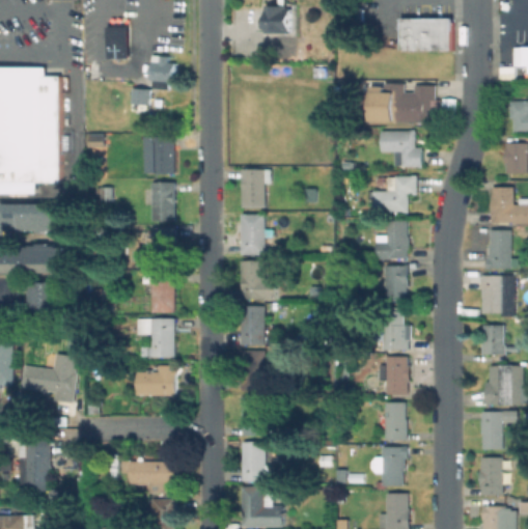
[(289,2),(289,33),(261,33),(261,20),(268,20),(268,10),(281,10),(281,2),(289,2)]
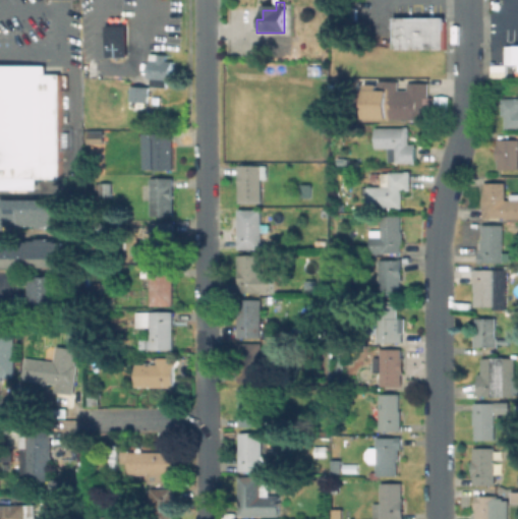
[(442,18),(443,51),(393,51),(393,18),(442,18)]
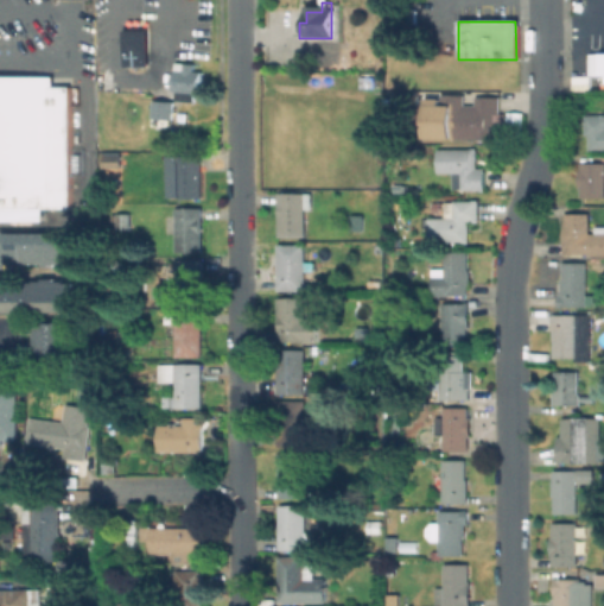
[(118,69),(119,32),(142,32),(142,69),(118,69)]
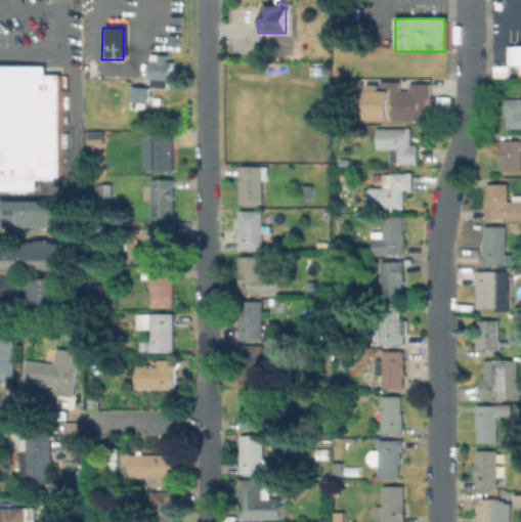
[(520,46),(504,46),(504,66),(516,67),(516,72),(520,72),(520,46)]
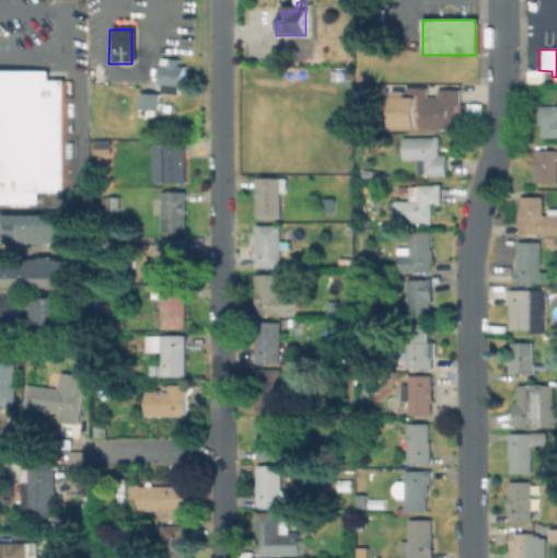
[(155,66),(164,66),(164,59),(174,60),(173,67),(181,68),(178,88),(174,88),(173,95),(157,94),(157,85),(154,85),(155,66)]
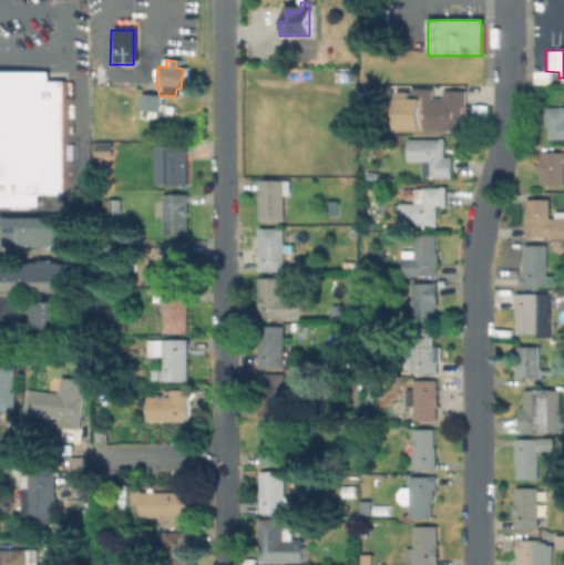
[(550,71),(550,85),(534,85),(534,71),(550,71)]
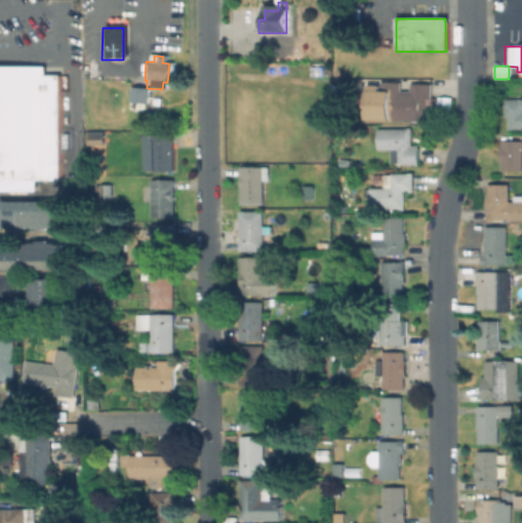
[(0,68),(44,69),(45,77),(58,77),(58,182),(0,182),(0,68)]
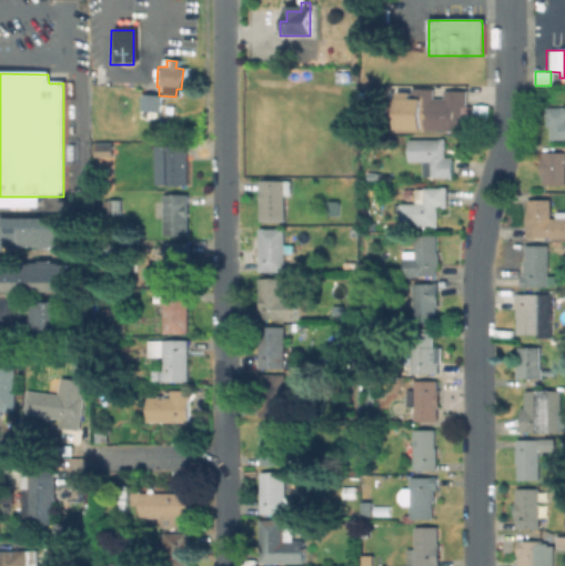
[(433,93),(433,99),(444,100),(444,93),(465,94),(465,132),(405,132),(405,97),(409,97),(409,86),(433,86),(433,93)]
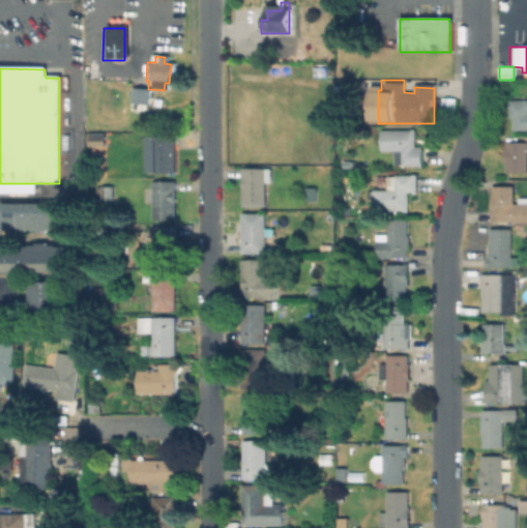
[(127,88),(149,90),(147,106),(126,105),(127,88)]
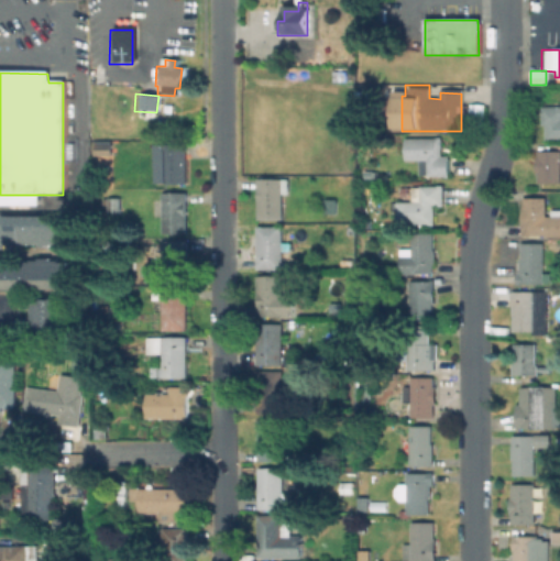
[(559,141),(544,142),(544,127),(540,127),(540,109),(559,108),(559,141)]
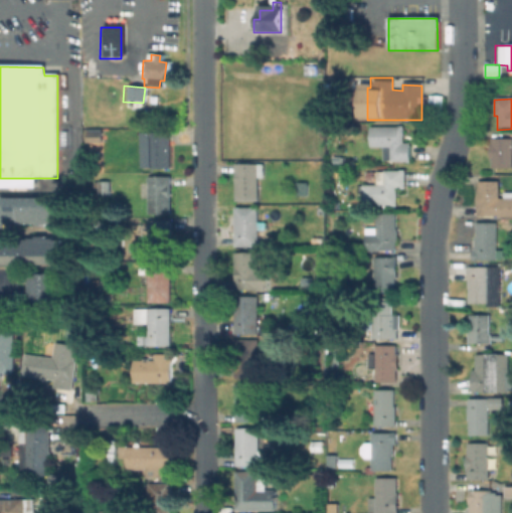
[(409,143),(409,163),(389,162),(390,156),(382,156),(382,148),(369,148),(369,128),(401,128),(401,143),(409,143)]
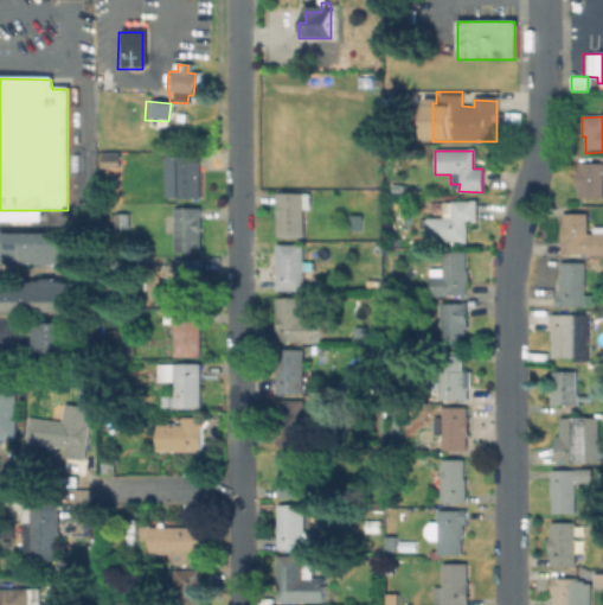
[(117,157),(117,170),(96,170),(96,155),(117,157)]
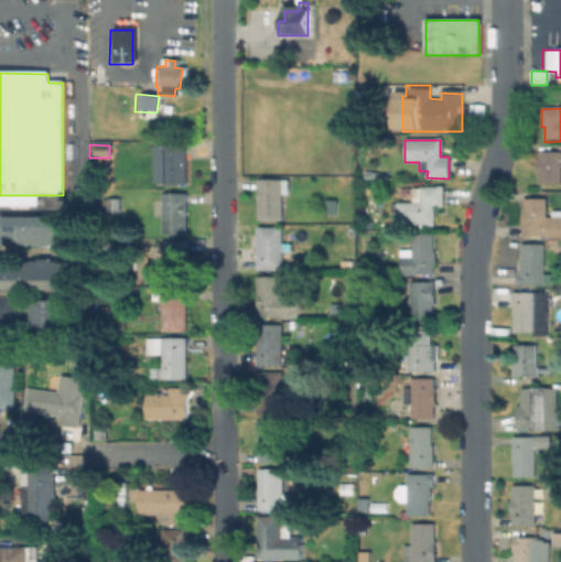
[(185,147),(184,186),(163,185),(163,174),(153,174),(153,159),(163,159),(163,147),(185,147)]
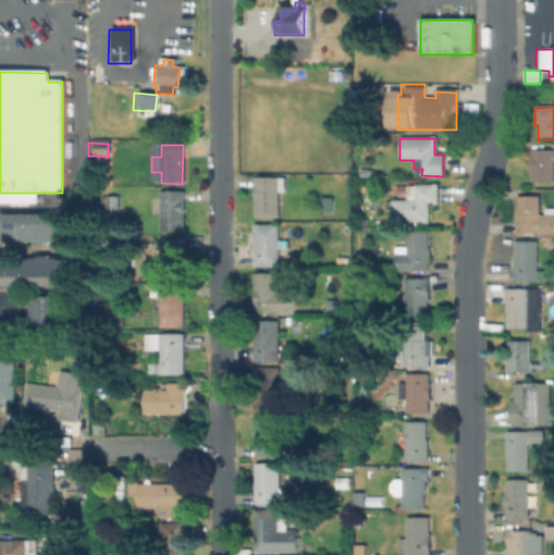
[(553,150),(553,183),(530,183),(530,150),(553,150)]
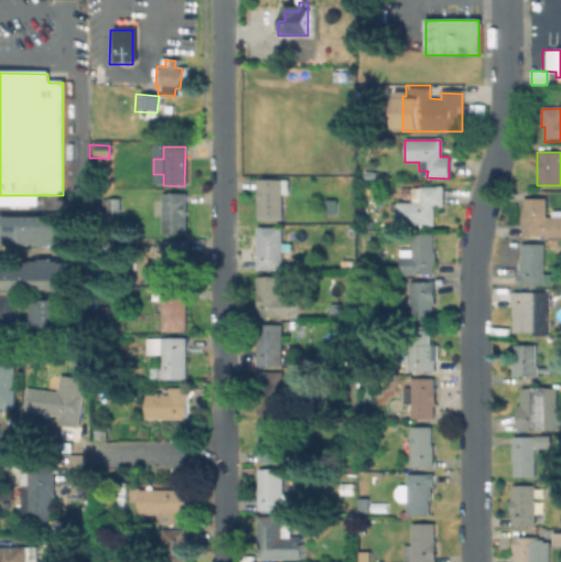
[(287,182),(287,196),(281,196),(281,222),(256,222),(256,182),(287,182)]
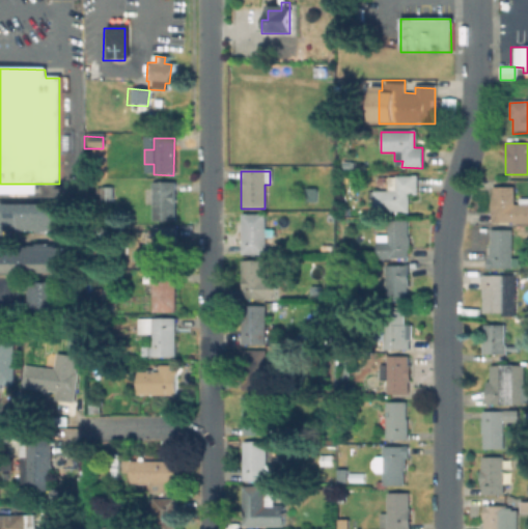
[(416,177),(416,195),(408,195),(408,213),(372,213),(372,192),(387,192),(386,177),(416,177)]
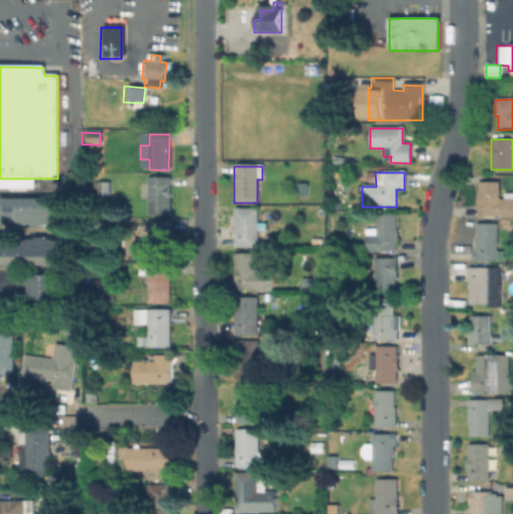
[(169,178),(169,216),(147,216),(147,200),(137,200),(137,184),(146,184),(147,178),(169,178)]
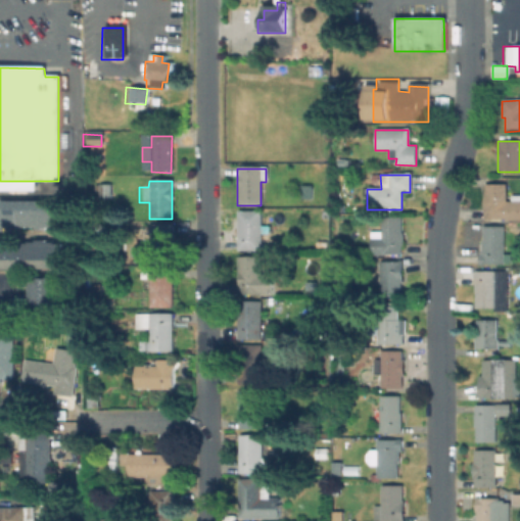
[(98,199),(98,183),(109,183),(109,199),(98,199)]
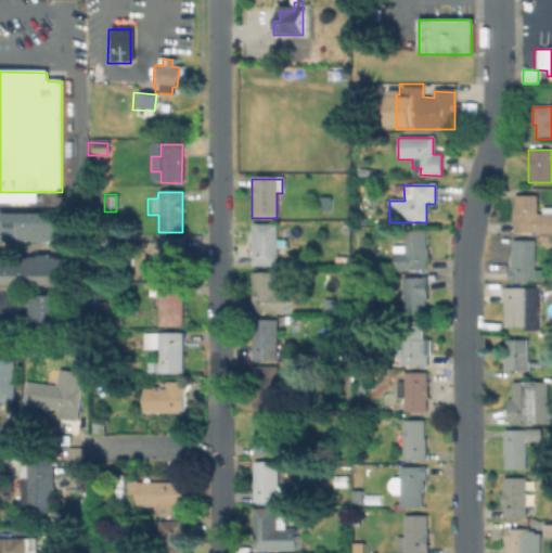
[(537,215),(541,215),(541,208),(551,208),(551,233),(513,233),(513,195),(537,196),(537,215)]
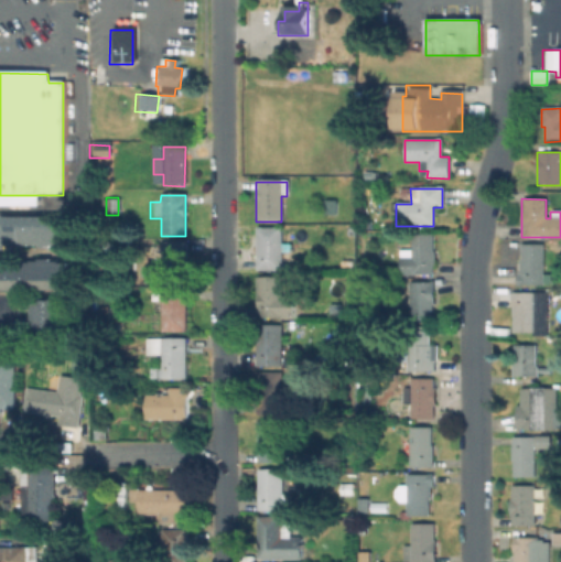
[(335,202),(335,216),(323,216),(323,202),(335,202)]
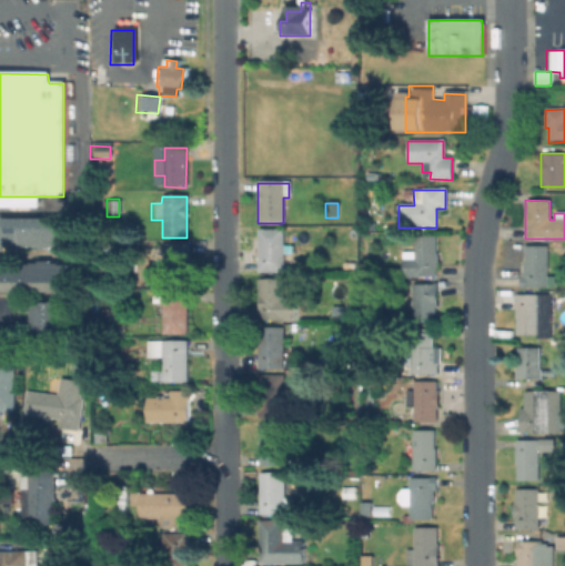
[(69,218),(69,248),(50,248),(50,252),(38,252),(38,248),(20,248),(20,252),(8,252),(8,248),(0,248),(0,218),(69,218)]
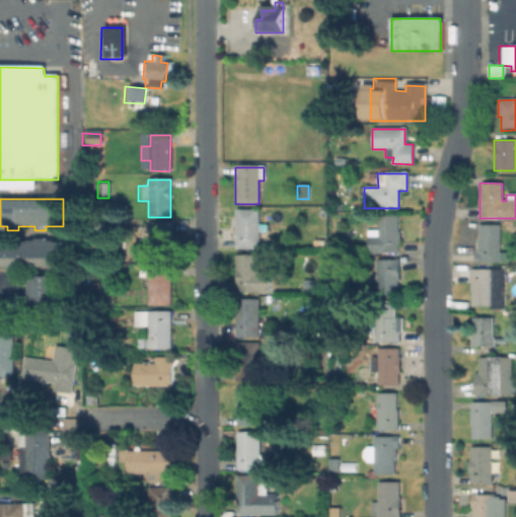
[(259,211),(259,249),(235,249),(235,211),(259,211)]
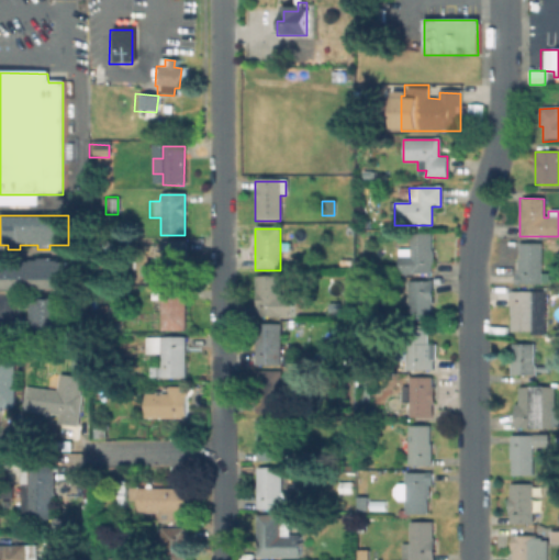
[(431,234),(429,275),(397,275),(397,250),(409,250),(409,234),(431,234)]
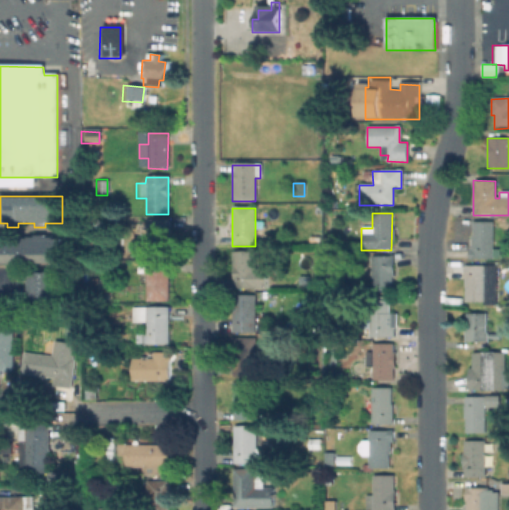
[(168,221),(168,258),(146,258),(146,254),(134,255),(134,242),(139,242),(139,230),(146,230),(145,221),(168,221)]
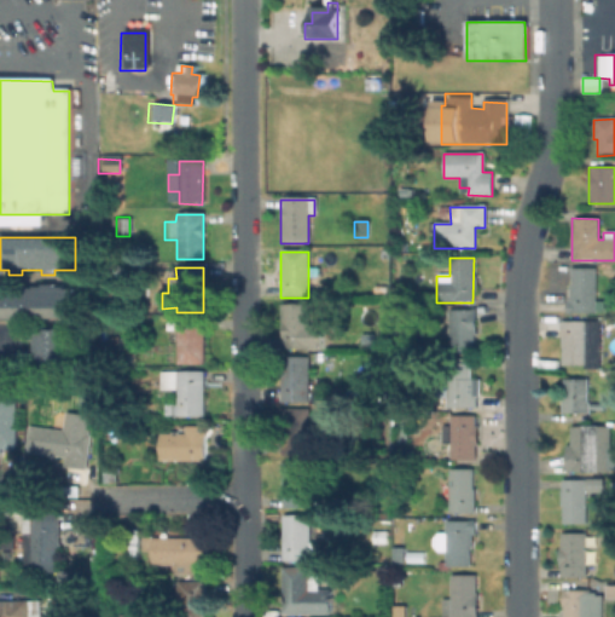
[(596,270),(595,315),(564,315),(564,300),(569,300),(570,269),(596,270)]
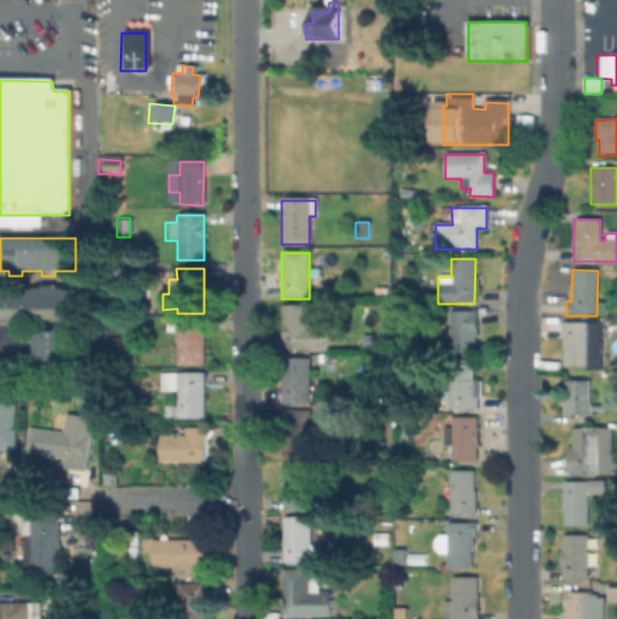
[(75,291),(75,322),(0,322),(0,295),(5,295),(5,291),(75,291)]
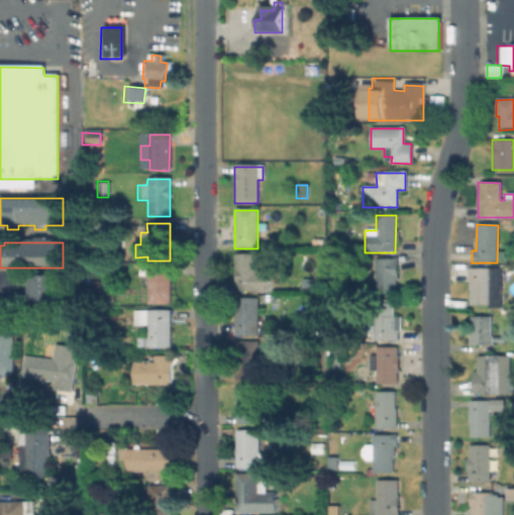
[(268,273),(269,293),(234,293),(234,255),(259,255),(259,273),(268,273)]
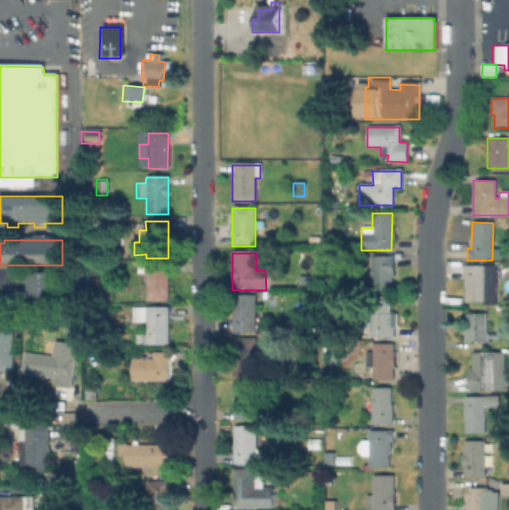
[(392,256),(393,293),(370,293),(370,256),(392,256)]
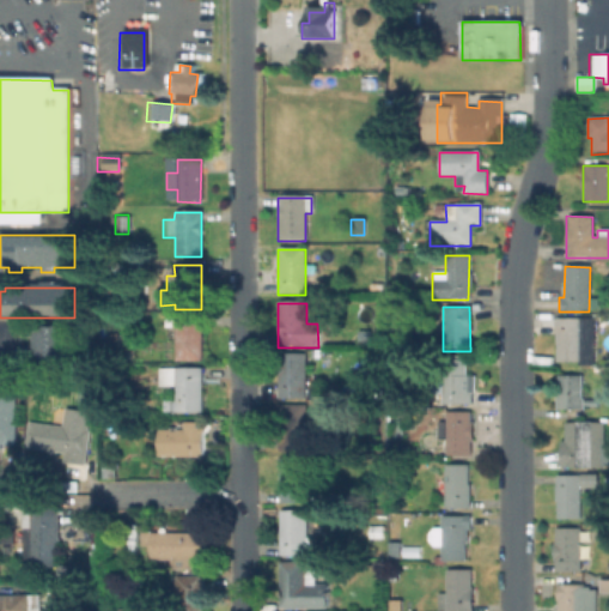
[(201,316),(201,362),(175,362),(175,316),(201,316)]
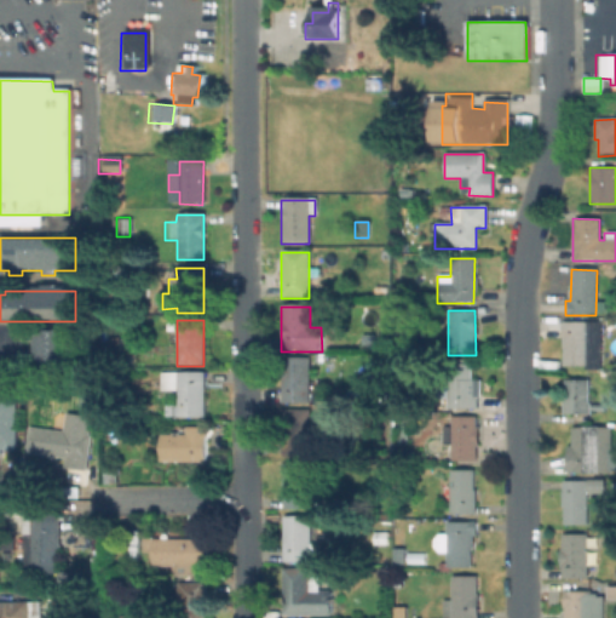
[(599,321),(600,370),(586,370),(586,366),(562,367),(562,321),(599,321)]
